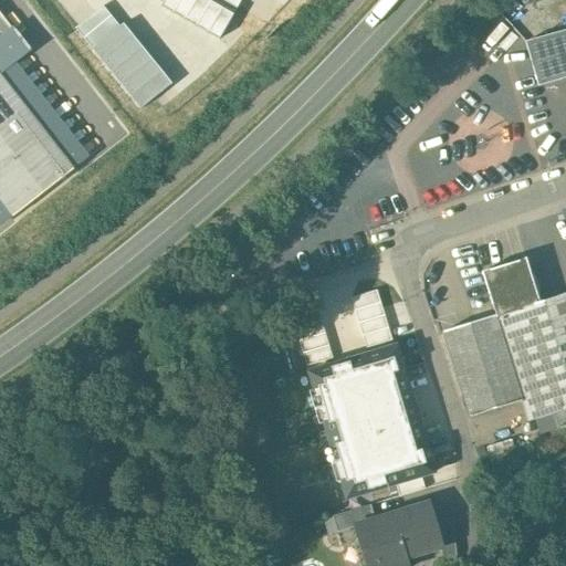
[(0,224),(88,157),(17,63),(31,52),(12,27),(0,35),(0,224)]
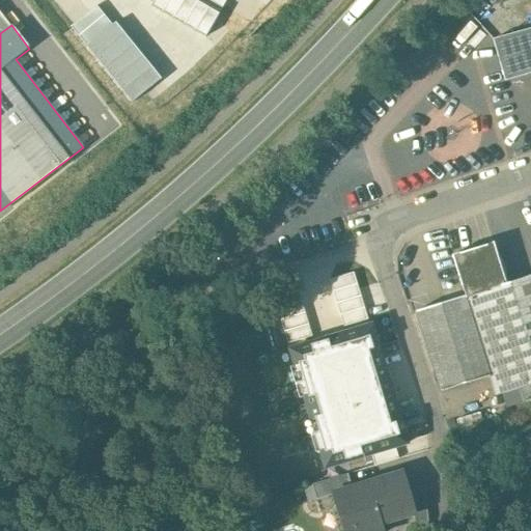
[(530,29),(493,40),(505,81),(530,73),(530,29)]
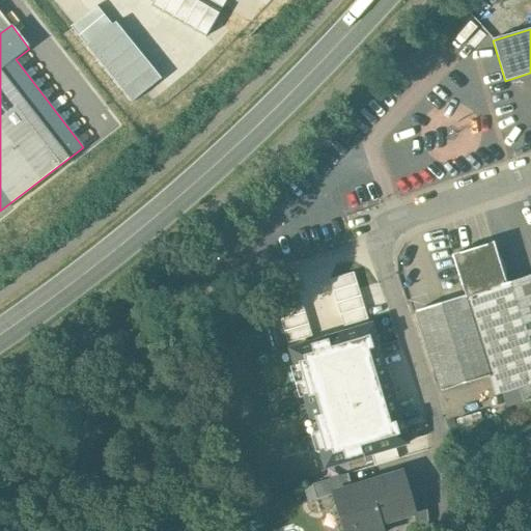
[(491,245),(453,256),(466,297),(503,285),(491,245)]
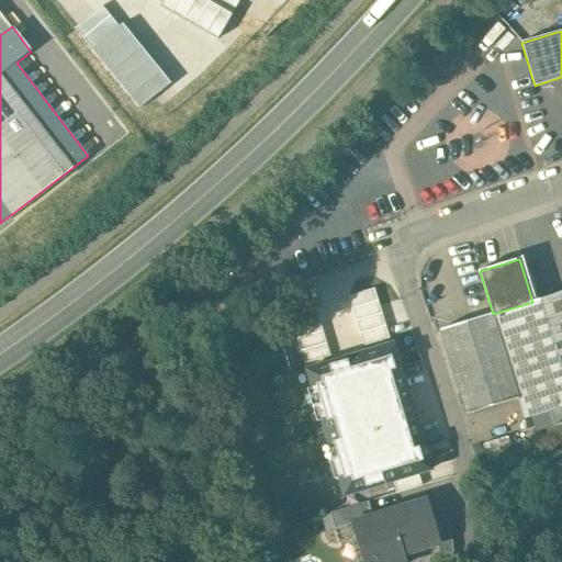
[(374,288),(348,295),(363,346),(389,338),(379,305),(374,288)]
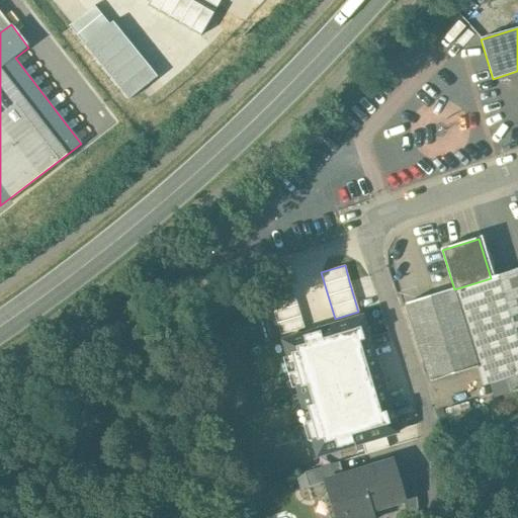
[(454,289),(405,305),(428,381),(477,366),(484,387),(507,380),(511,395),(517,392),(517,269),(491,278),(454,289)]
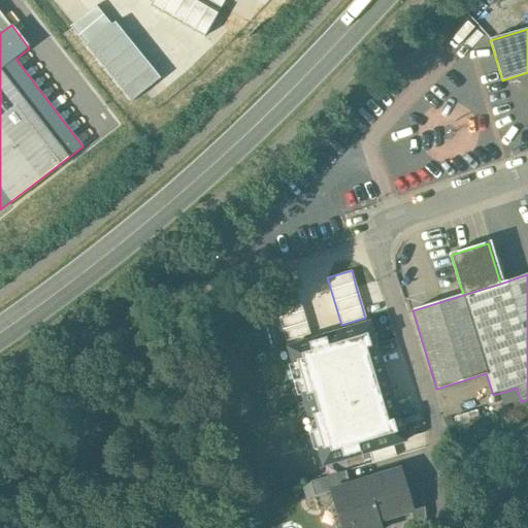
[(310,334),(296,288),(271,295),(286,341),(310,334)]
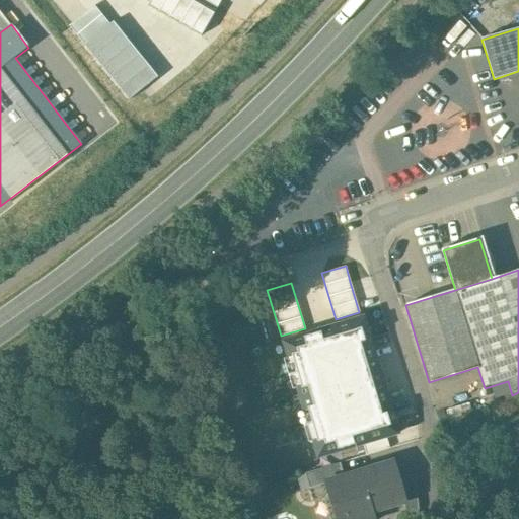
[(389,426),(385,413),(381,414),(360,343),(365,341),(361,327),(323,339),(320,330),(301,337),(303,345),(294,347),(296,352),(290,354),(300,389),(307,387),(312,405),(306,408),(316,442),(323,440),(324,445),(334,442),(337,450),(354,445),(352,437),(389,426)]
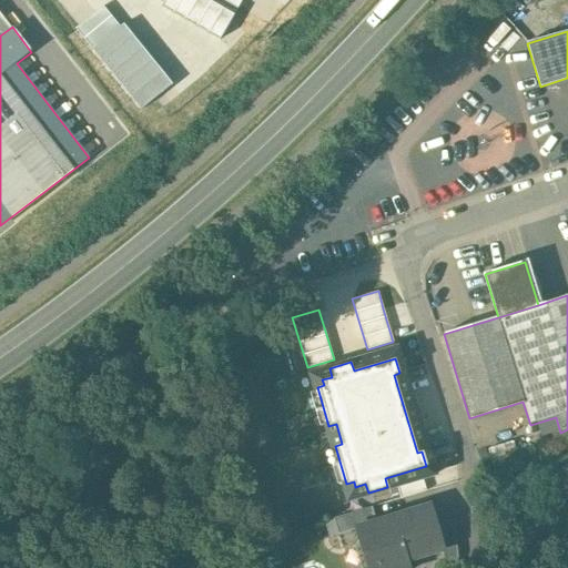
[(429,506),(393,517),(405,560),(406,560),(442,550),(443,549),(435,525),(429,506)]
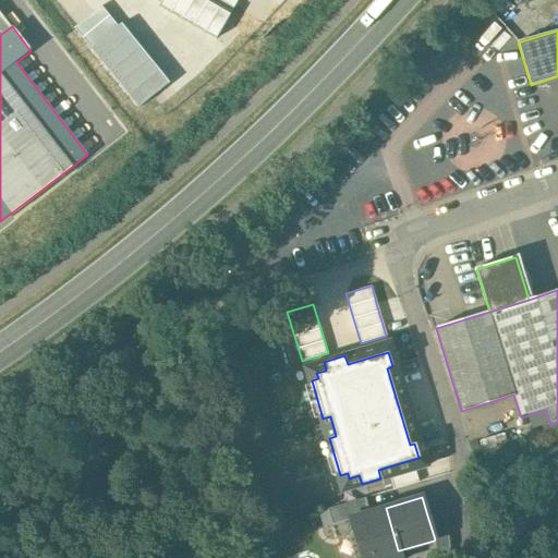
[(365,498),(327,510),(332,525),(350,520),(351,523),(361,521),(360,517),(370,513),(365,498)]
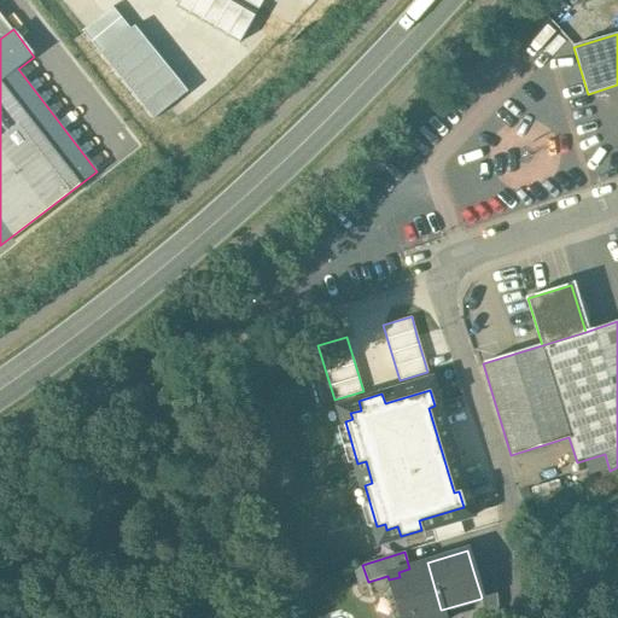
[(409,569),(398,572),(400,577),(389,579),(400,617),(444,617),(442,610),(441,610),(427,563),(409,569)]
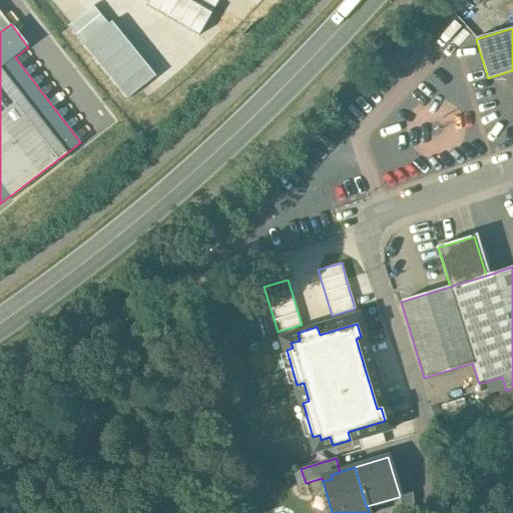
[(410,469),(393,474),(400,496),(399,497),(402,509),(414,505),(410,469)]
